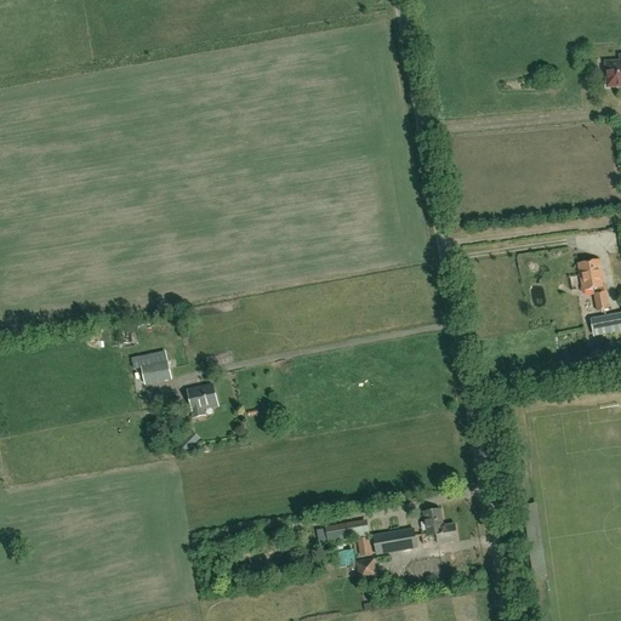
[(620,56),(620,62),(605,63),(605,64),(607,64),(607,66),(608,66),(608,73),(607,73),(607,74),(608,86),(620,85),(620,84),(620,56)]
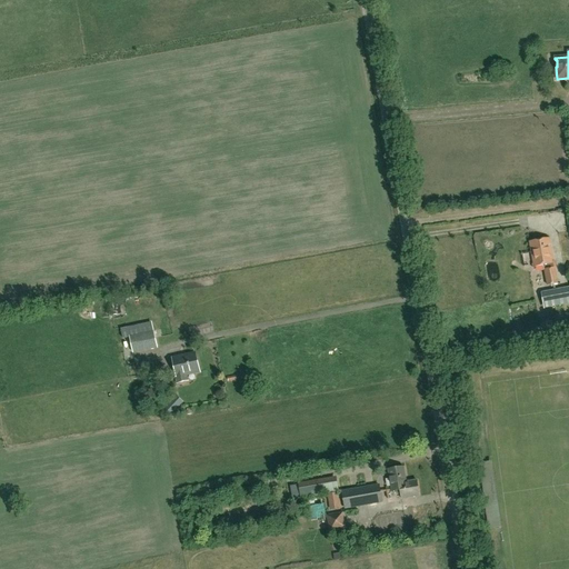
[(558,283),(549,238),(529,242),(533,267),(543,265),(548,286),(558,283)]
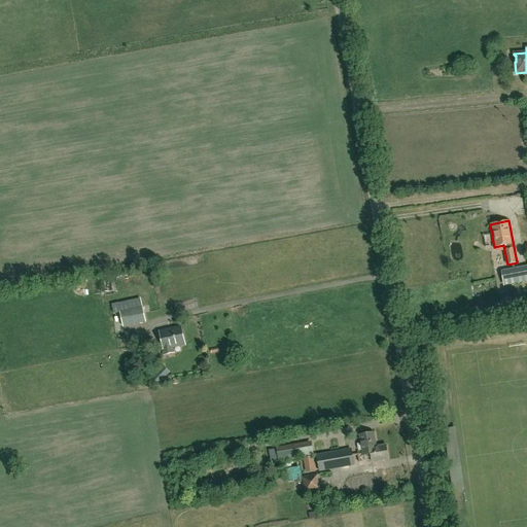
[(523,286),(522,281),(526,280),(526,262),(525,262),(526,266),(501,271),(503,285),(508,284),(510,288),(523,286)]
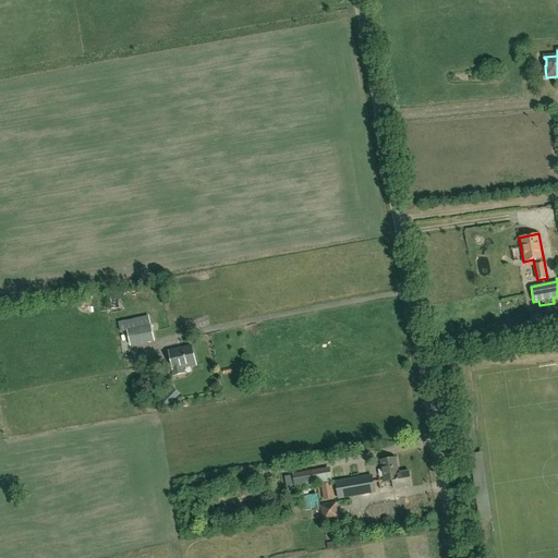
[(533,317),(535,326),(544,325),(543,316),(533,317)]
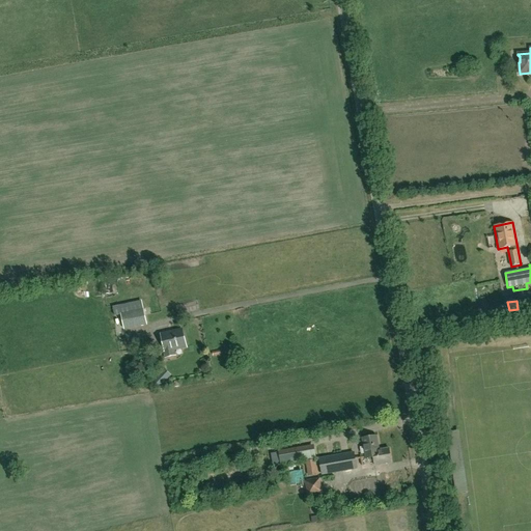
[(124,329),(146,324),(141,302),(119,306),(124,329)]
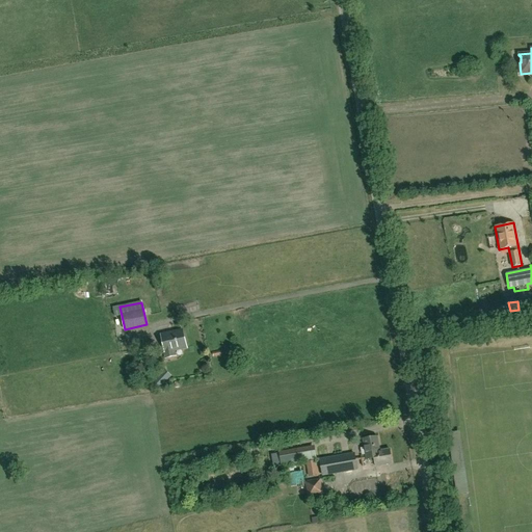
[(165,352),(187,347),(183,330),(161,336),(165,352)]
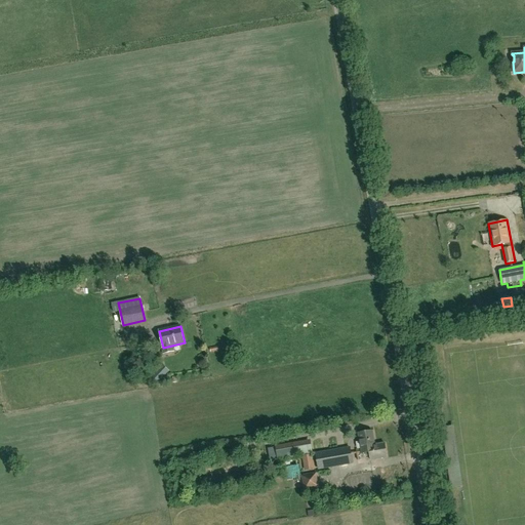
[(160,369),(153,375),(159,381),(165,374),(160,369)]
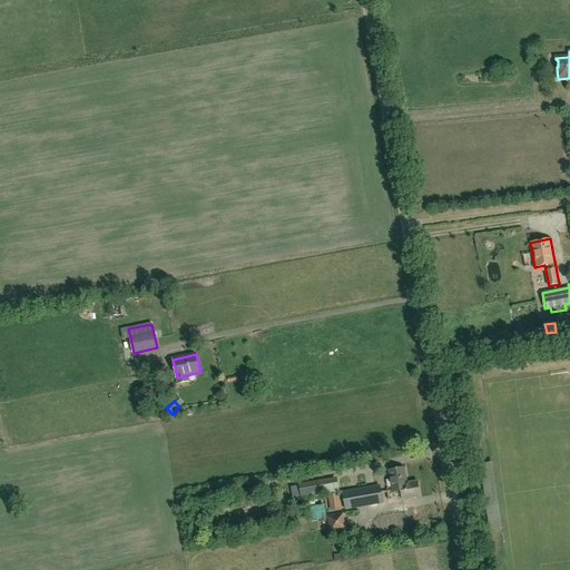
[(406,482),(404,467),(389,469),(392,491),(397,491),(397,492),(400,493),(401,493),(402,498),(420,495),(418,480),(406,482)]
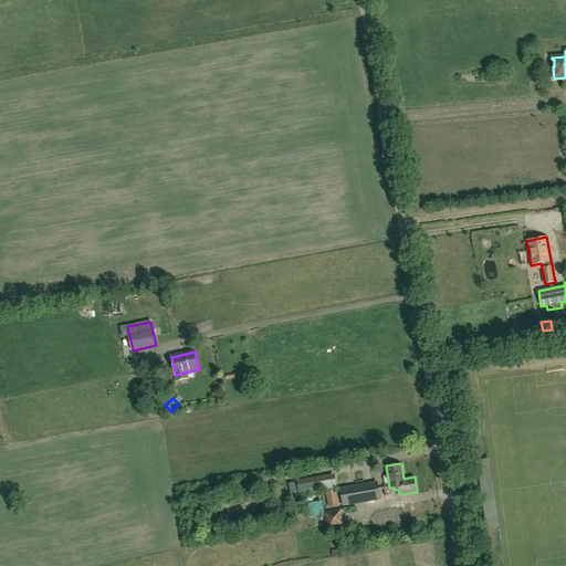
[(343,505),(379,500),(377,483),(339,489),(343,505)]
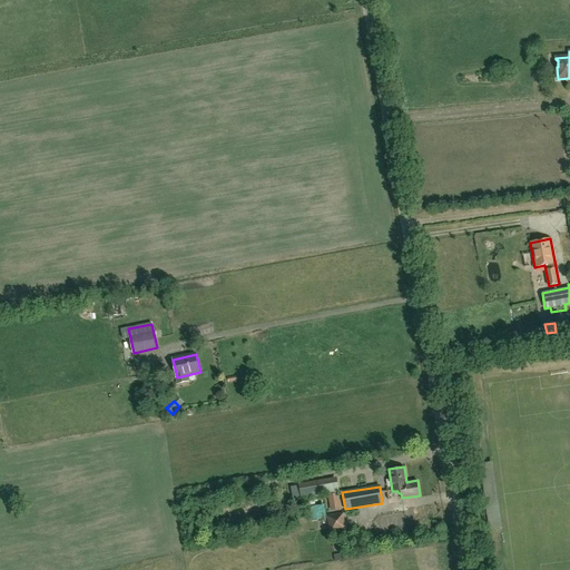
[(327,495),(331,512),(342,510),(340,493),(327,495)]
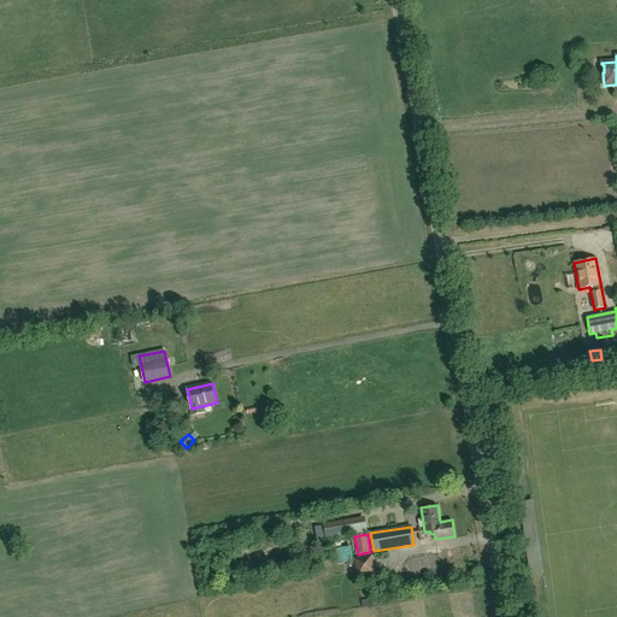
[(374,557),(360,565),(368,579),(382,570),(374,557)]
